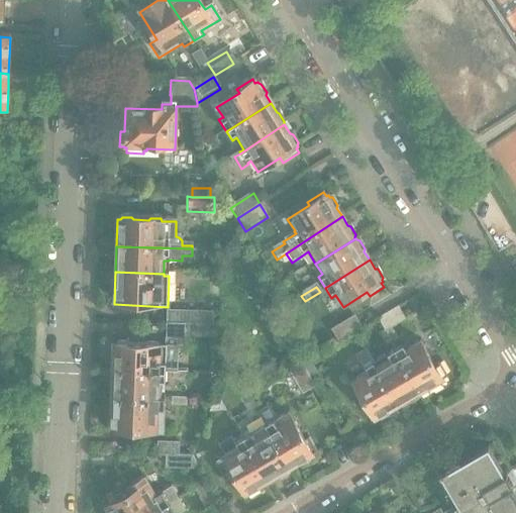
[(308,306),(323,296),(320,292),(305,301),(308,306)]
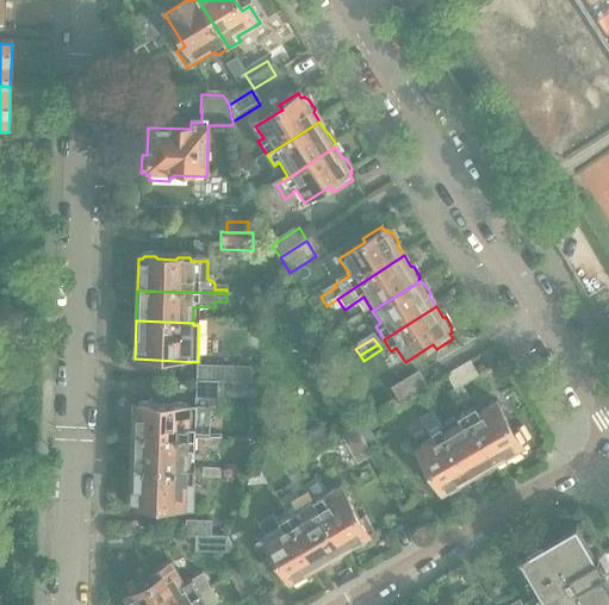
[(460,390),(477,380),(470,366),(447,379),(454,392),(452,393),(461,407),(468,403),(460,390)]
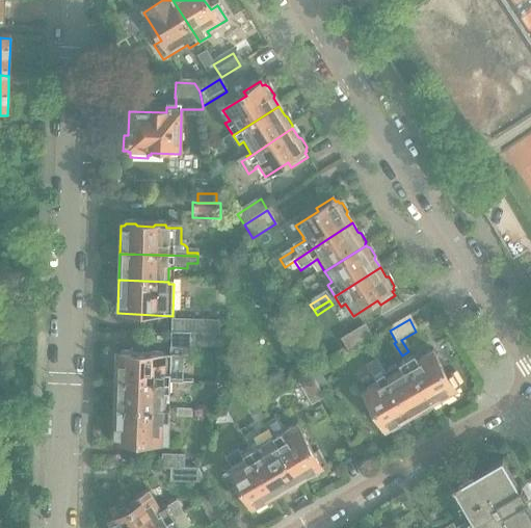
[(170,335),(170,336),(190,337),(193,337),(219,338),(219,324),(218,324),(171,322),(170,335)]
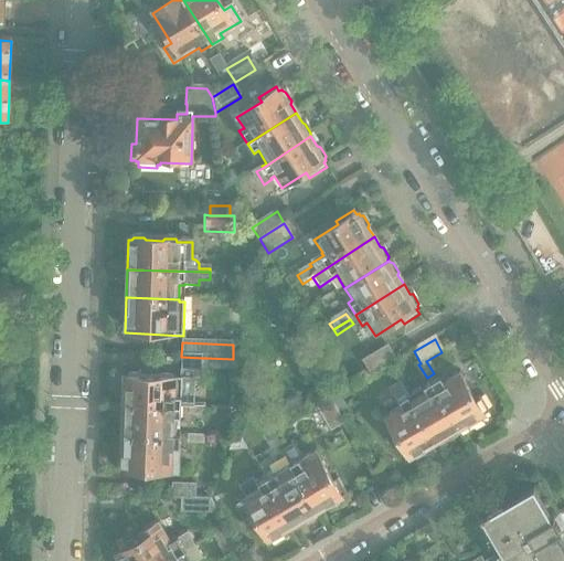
[(371,378),(396,362),(387,348),(363,362),(371,378)]
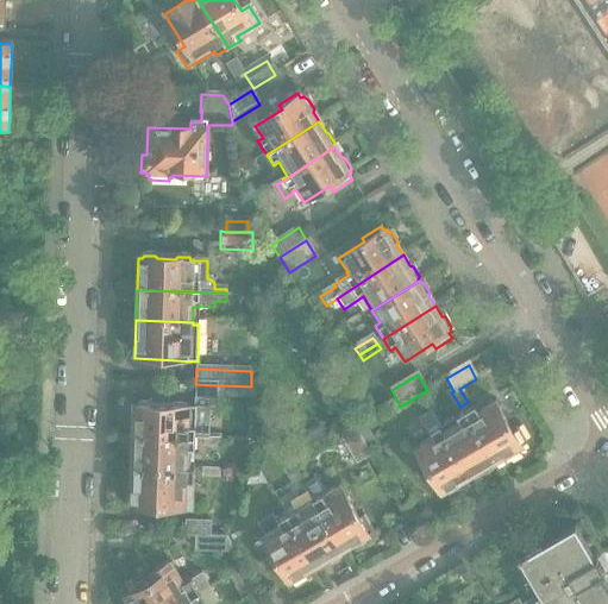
[(461,407),(451,392),(445,396),(453,410),(461,407)]
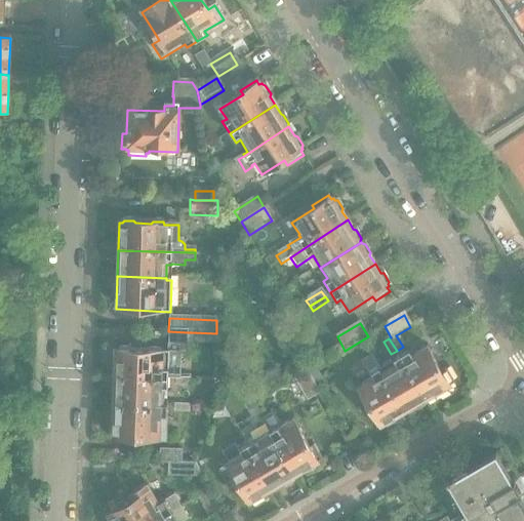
[(453,385),(445,370),(441,373),(427,349),(415,355),(412,351),(401,357),(428,402),(436,398),(439,398),(447,393),(448,391),(450,390),(449,387),(453,385)]
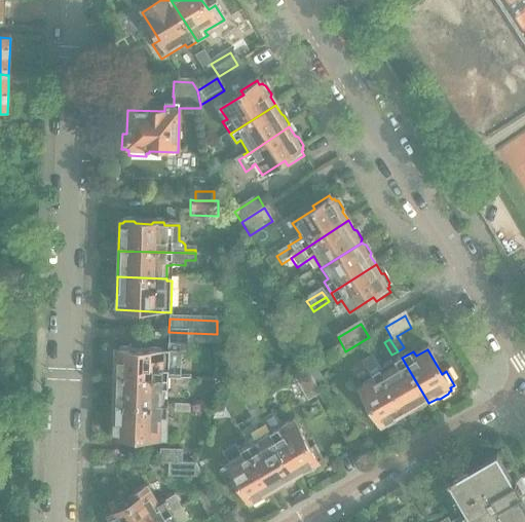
[(164,372),(165,353),(160,353),(159,351),(149,351),(147,353),(132,352),(129,350),(119,350),(117,352),(115,352),(114,380),(169,382),(169,372),(164,372)]
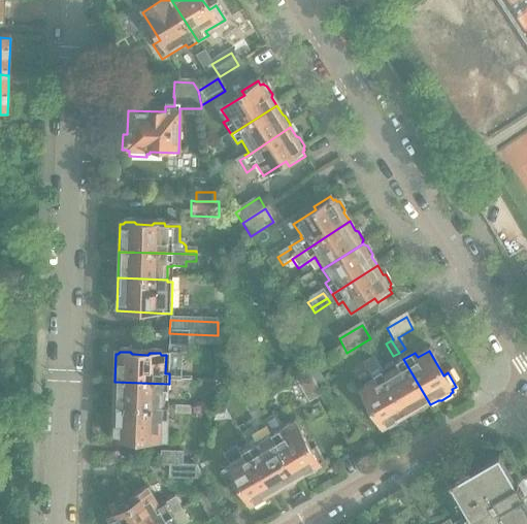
[(407,418),(384,377),(385,375),(383,371),(381,372),(373,359),(362,366),(371,381),(372,380),(373,383),(361,390),(375,415),(371,417),(379,431),(384,429),(385,431),(386,430),(389,431),(397,426),(398,423),(407,418)]
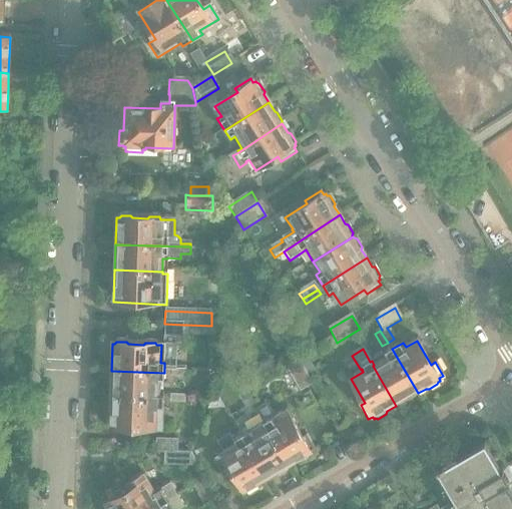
[(418,393),(392,349),(382,355),(385,359),(374,365),(373,366),(396,406),(397,405),(400,406),(408,401),(409,399),(418,393)]
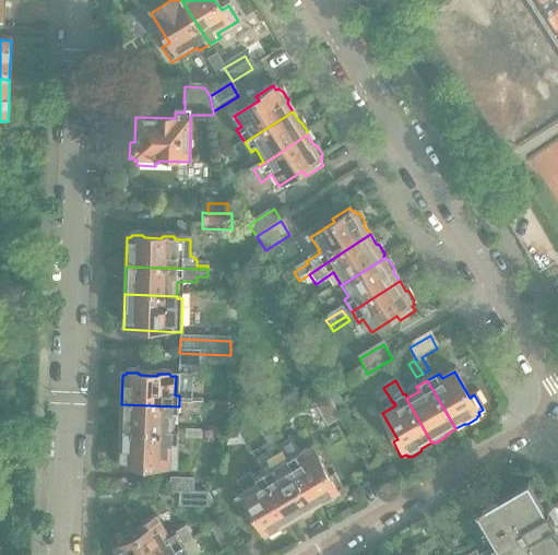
[(340,423),(325,399),(324,398),(312,404),(327,430),(340,423)]
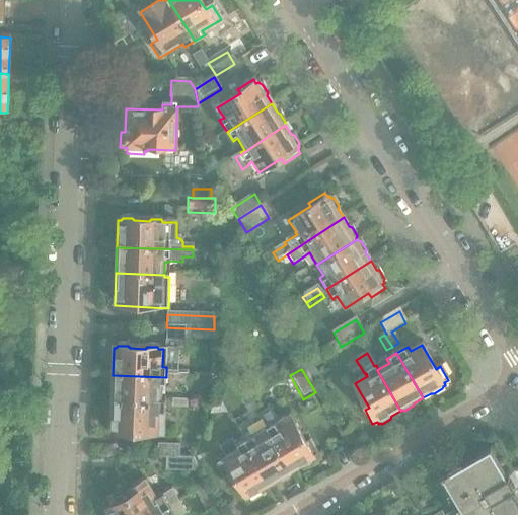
[(161,402),(162,386),(165,386),(166,377),(113,375),(112,399),(161,402)]
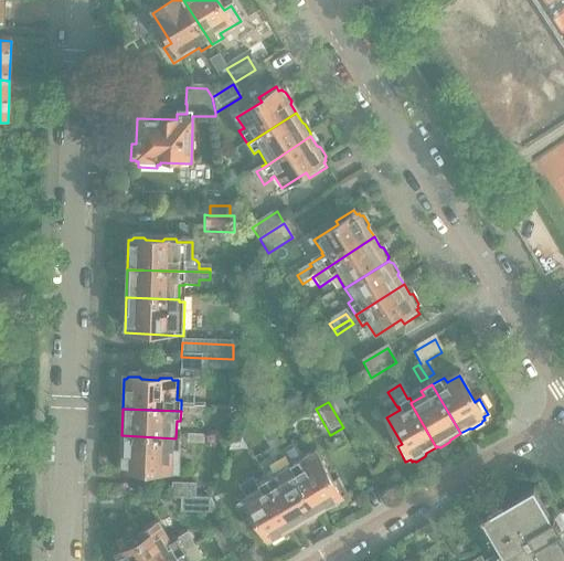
[(180,475),(181,450),(179,450),(180,438),(176,438),(121,435),(120,472),(124,472),(126,474),(136,474),(138,472),(156,473),(158,475),(168,475),(180,475)]
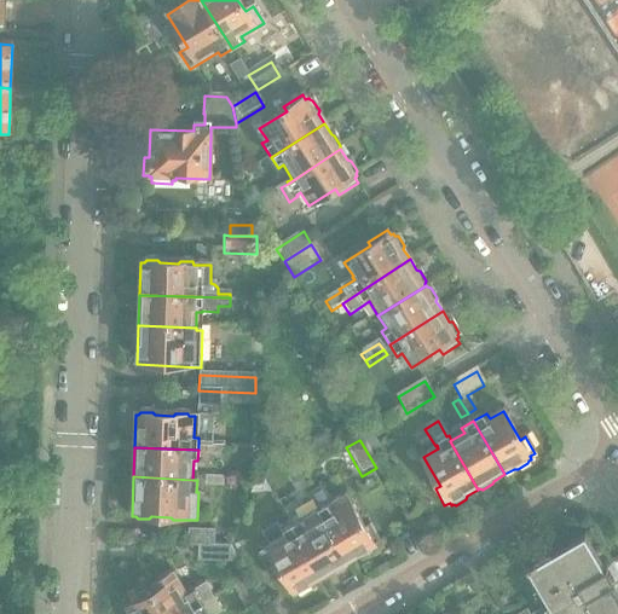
[(365,529),(348,500),(346,496),(330,504),(321,488),(309,496),(318,513),(348,565),(359,559),(363,560),(373,554),(374,550),(376,549),(374,546),(380,544),(370,527),(365,529)]
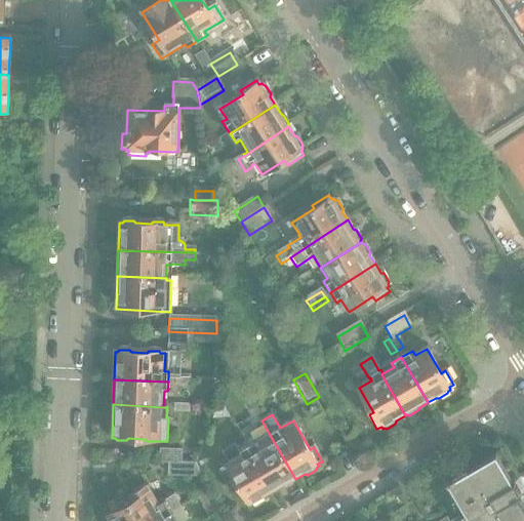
[(295,479),(270,435),(257,442),(246,430),(245,431),(242,425),(241,425),(240,424),(236,426),(246,445),(274,492),(283,487),(285,488),(294,483),(294,480),(295,479)]
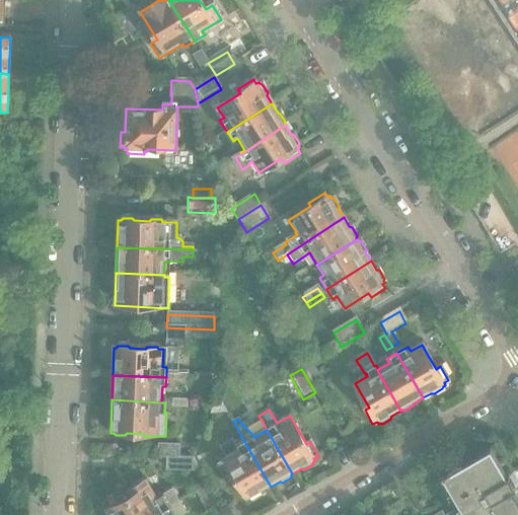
[(271,487),(243,440),(234,445),(232,441),(218,449),(238,484),(234,486),(242,500),(246,498),(248,500),(249,499),(252,500),(261,495),(262,492),(271,487)]
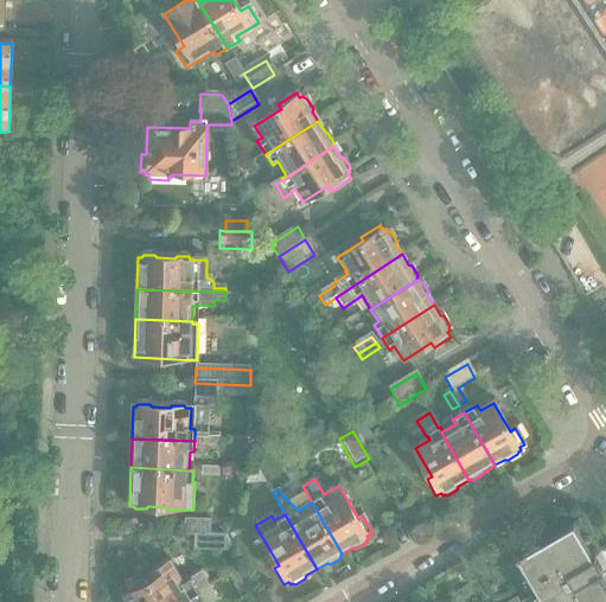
[(210,536),(210,523),(185,522),(184,535),(210,536)]
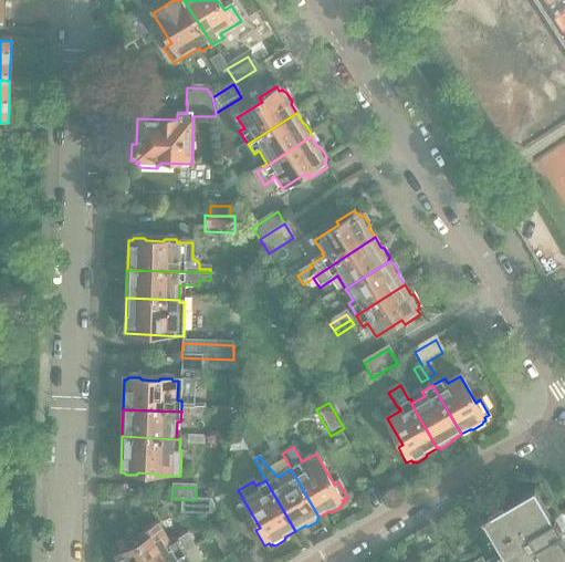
[(501,561),(556,530),(534,492),(504,510),(503,510),(482,522),(502,555),(492,561),(501,561)]
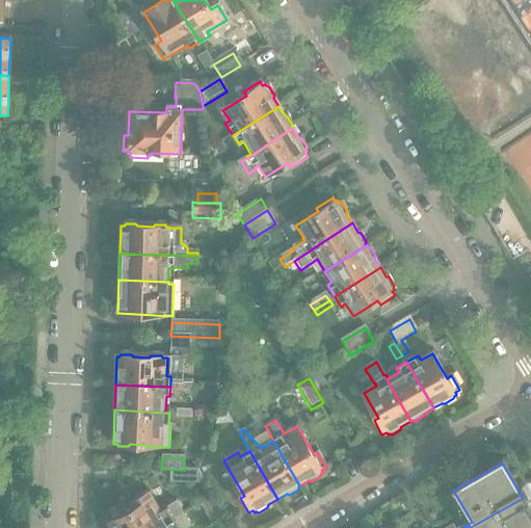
[(204,484),(197,472),(184,472),(184,470),(161,469),(161,472),(170,472),(169,485),(201,486),(204,484)]
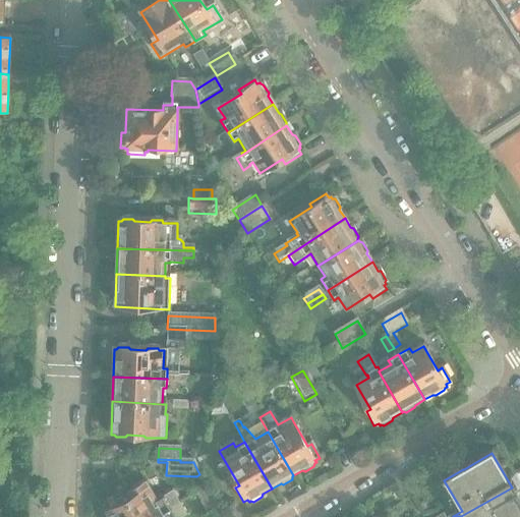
[(159,516),(171,510),(165,500),(158,503),(147,483),(127,495),(125,491),(113,498),(119,507),(108,513),(110,516),(159,516)]
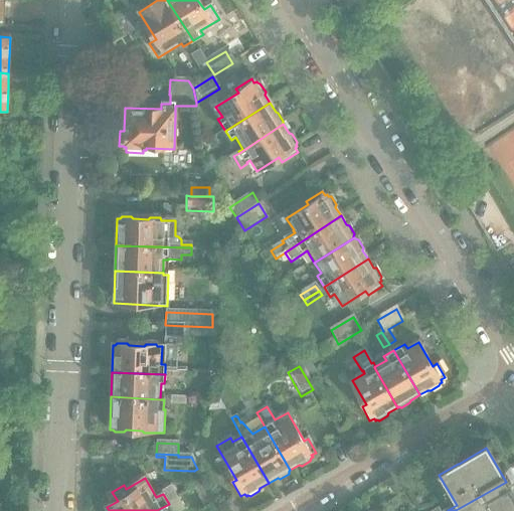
[(216,502),(204,480),(193,486),(195,489),(205,508),(216,502)]
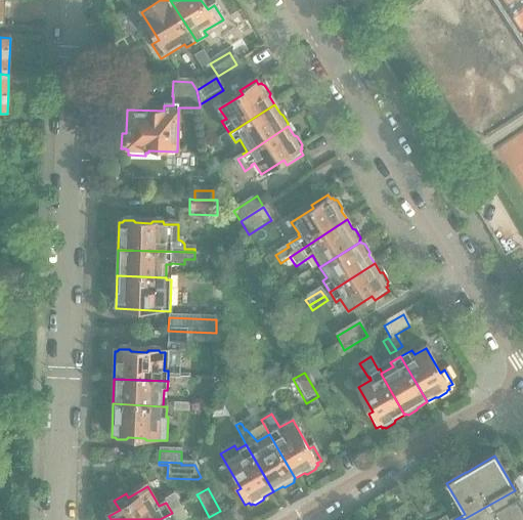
[(522,519),(522,506),(518,499),(519,497),(515,490),(464,519),(522,519)]
